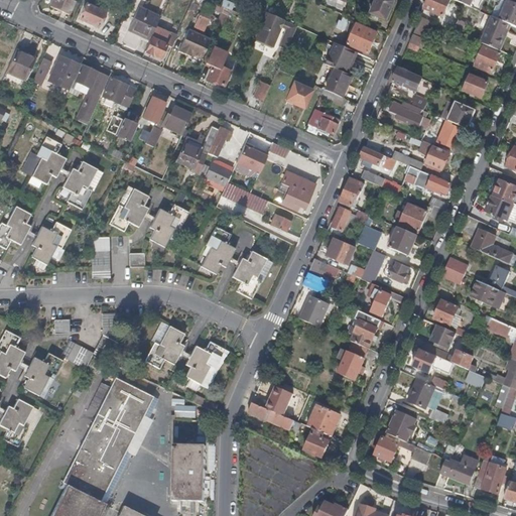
[(73,0),(51,0),(49,6),(68,14),(75,0),(73,0)]
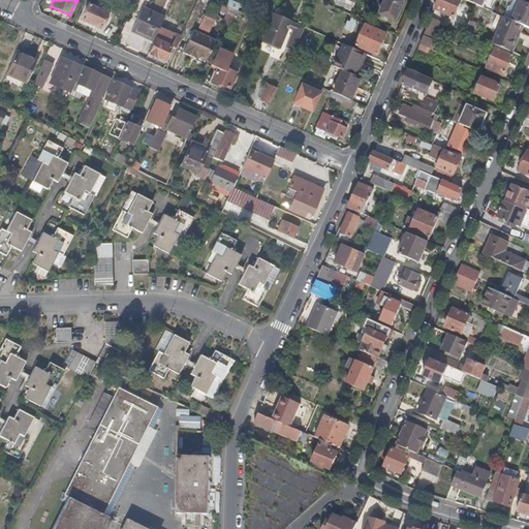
[(197,0),(194,8),(204,12),(209,0),(197,0)]
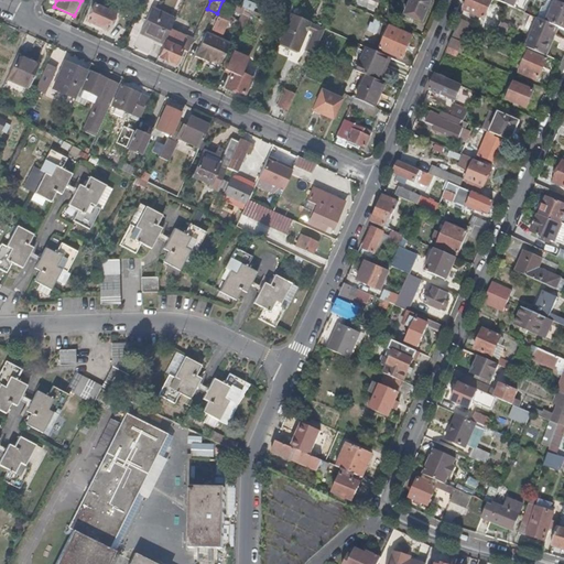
[(228,0),(223,0),(217,13),(210,30),(221,34),(235,2),(229,0),(228,0)]
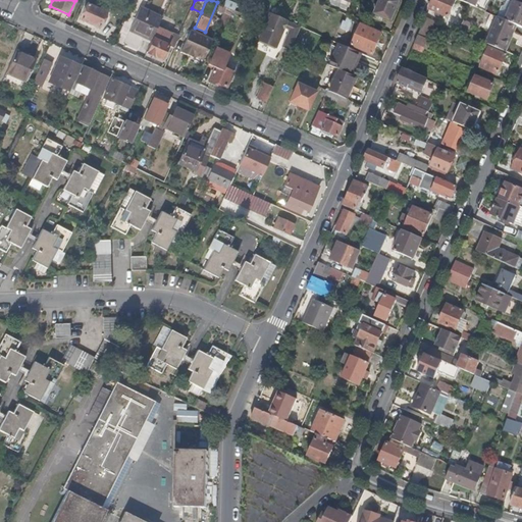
[(347,8),(350,0),(332,0),(332,2),(347,8)]
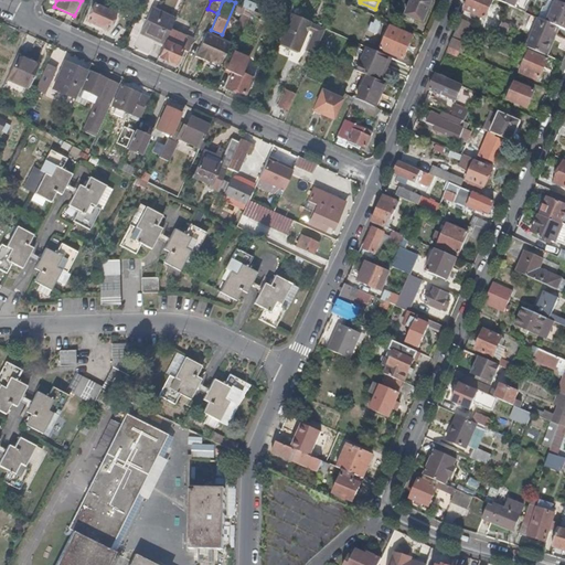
[(412,0),(411,4),(408,11),(406,14),(424,22),(433,1),(429,0),(412,0)]
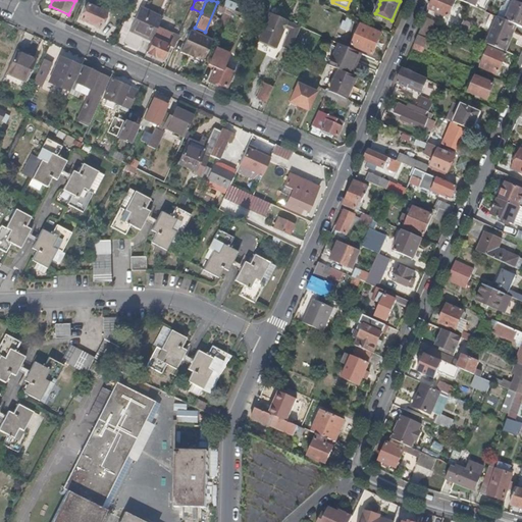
[(433,0),(430,9),(449,16),(456,0),(433,0)]
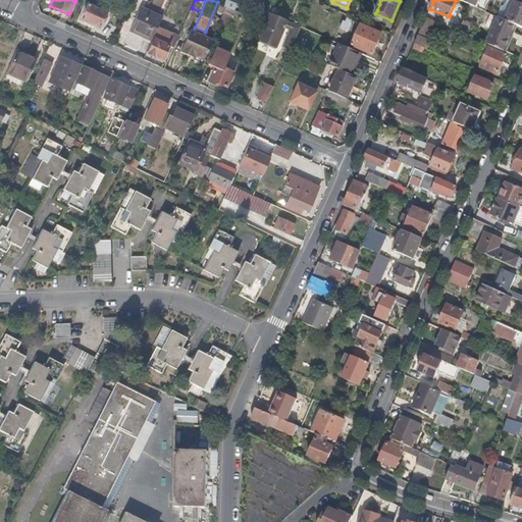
[(501,17),(507,20),(515,1),(512,0),(508,0),(506,4),(503,6),(498,16),(501,17)]
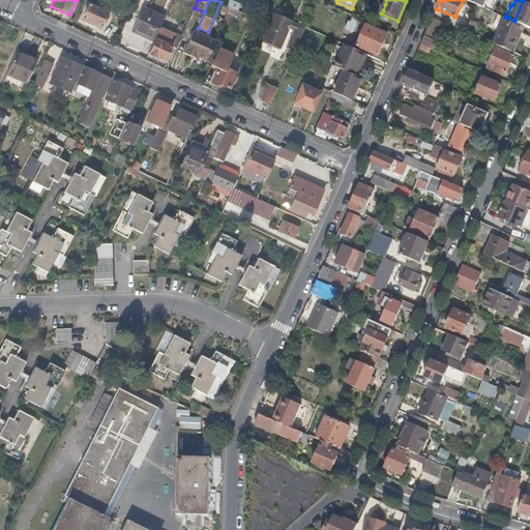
[(524,25),(529,27),(529,0),(520,0),(523,1),(514,21),(524,25)]
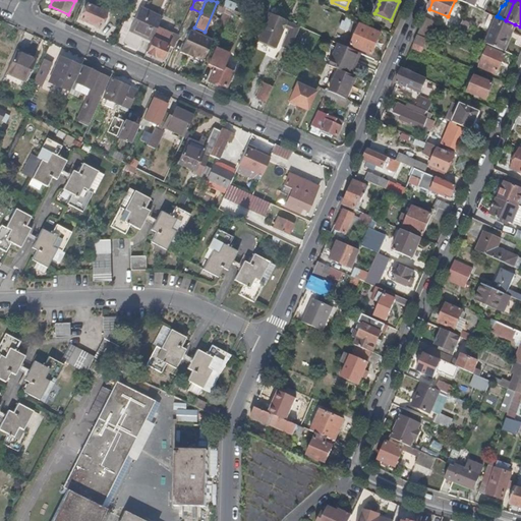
[(370,8),(377,10),(379,4),(372,1),(370,8)]
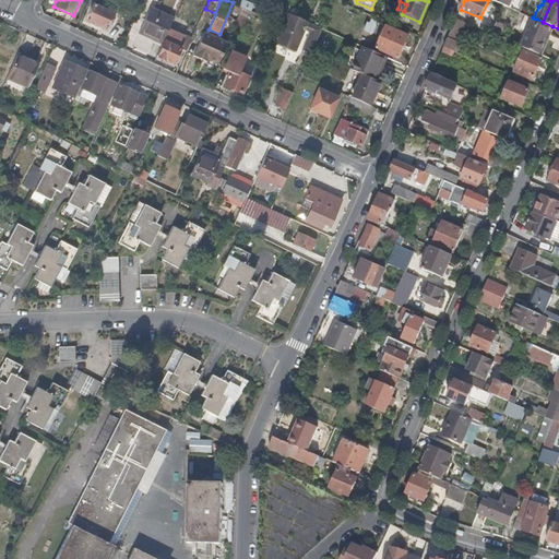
[(106,31),(117,7),(109,2),(106,10),(95,4),(86,22),(106,31)]
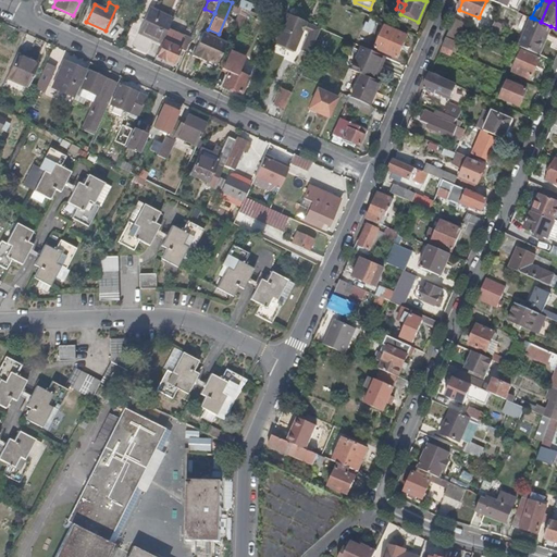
[(234,40),(247,10),(242,7),(227,37),(234,40)]
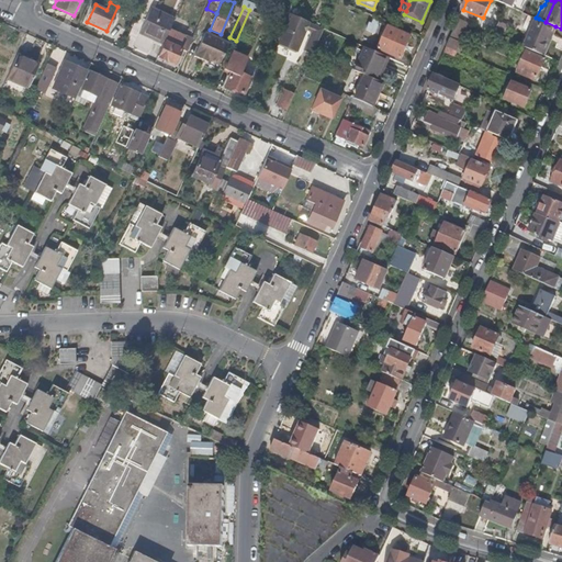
[(288,13),(289,10),(283,8),(278,22),(283,23),(288,13)]
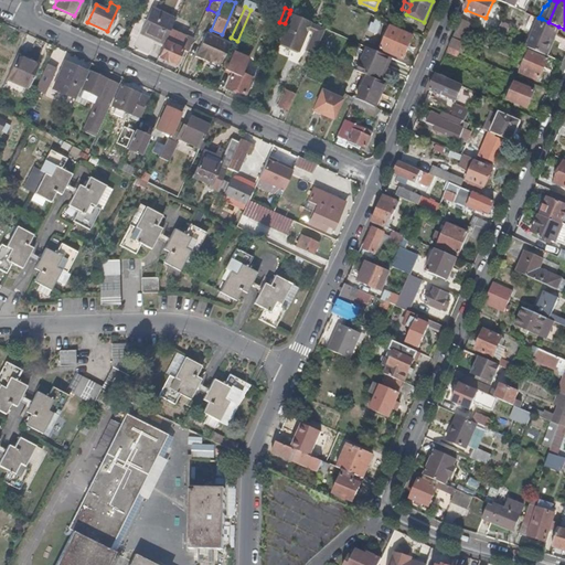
[(171,29),(176,19),(152,9),(140,33),(156,40),(164,44),(171,29)]
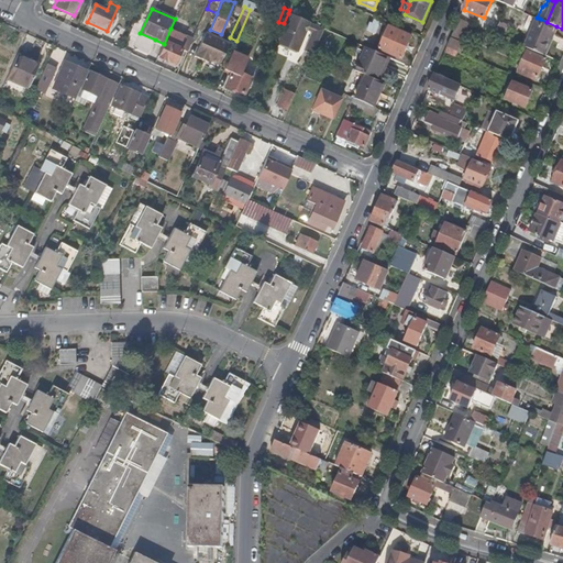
[(308,21),(289,13),(277,43),(297,51),(308,21)]
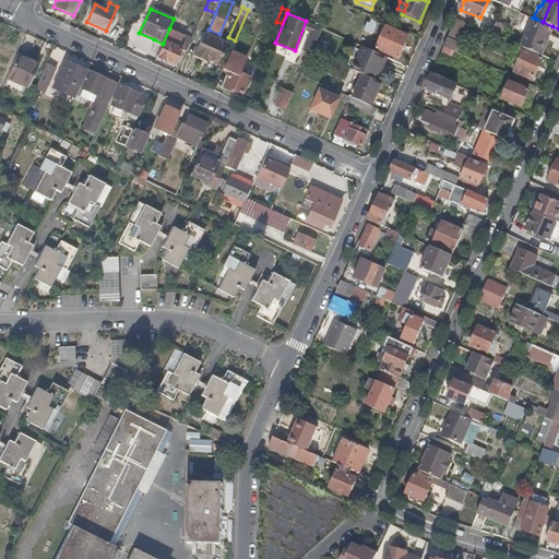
[(381,20),(372,15),(370,23),(368,23),(365,30),(376,34),(381,20)]
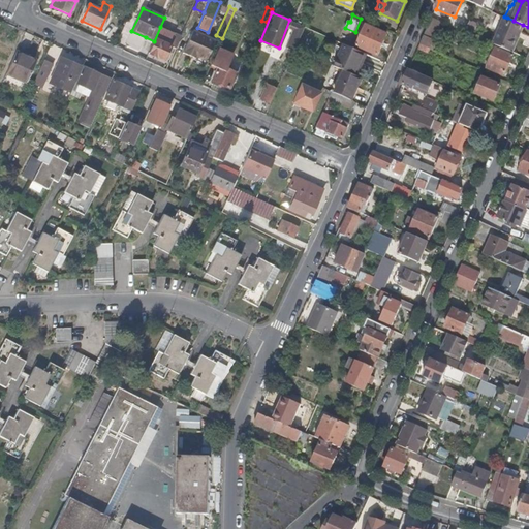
[(458,17),(454,27),(465,31),(469,22),(458,17)]
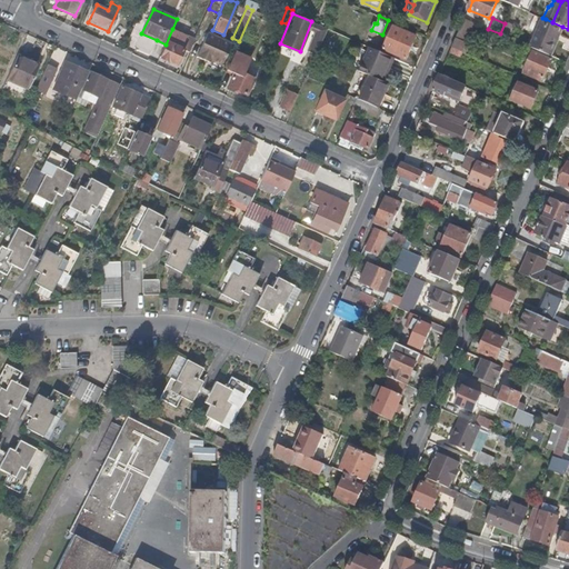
[(457,37),(468,41),(476,23),(465,19),(457,37)]
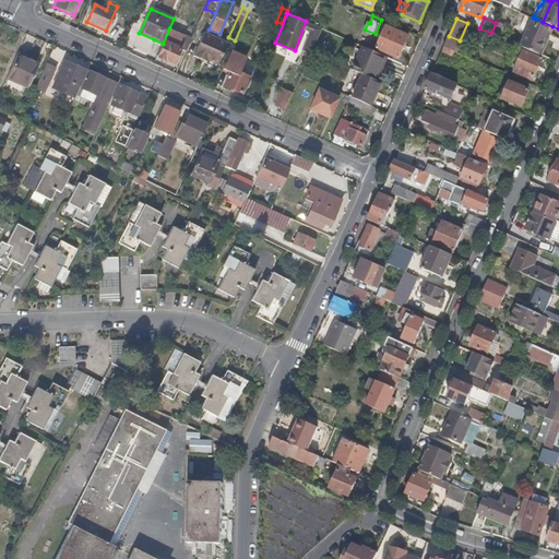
[(524,47),(525,47),(540,54),(552,26),(543,22),(536,19),(524,47)]
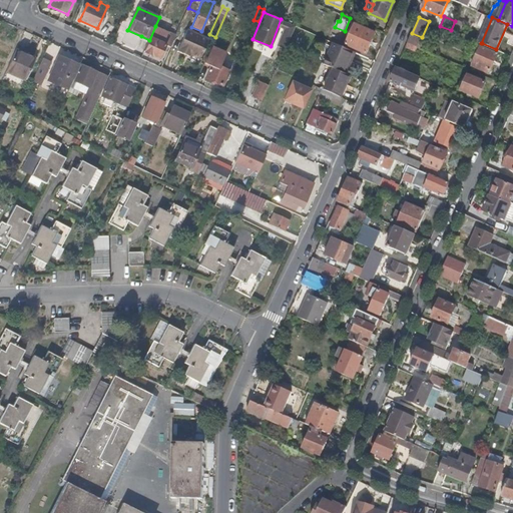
[(451,30),(458,33),(462,23),(455,21),(451,30)]
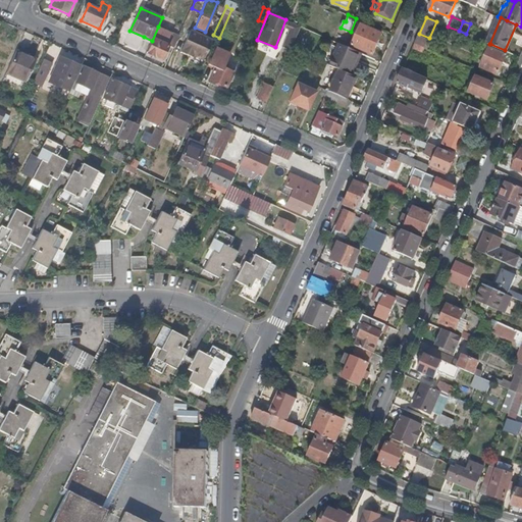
[(291,47),(300,25),(294,22),(284,44),(291,47)]
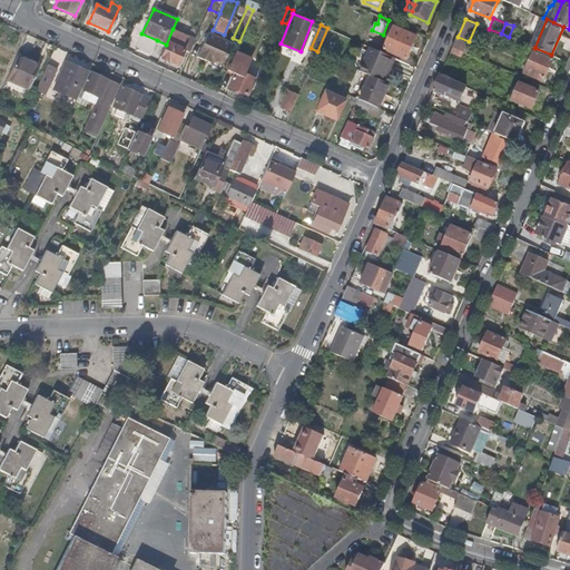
[(408,59),(416,36),(394,27),(384,49),(408,59)]
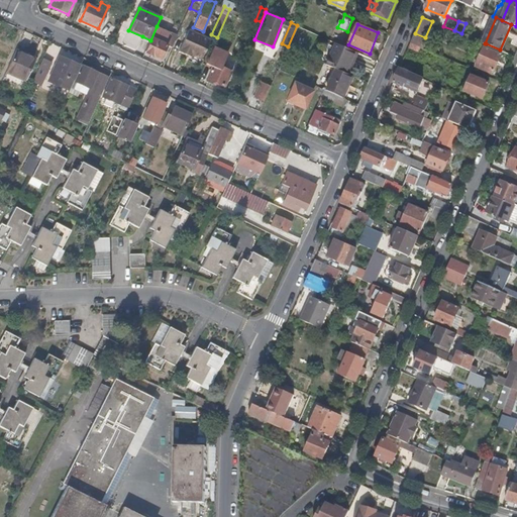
[(177,35),(157,26),(150,40),(149,42),(145,52),(164,59),(169,46),(172,47),(177,35)]
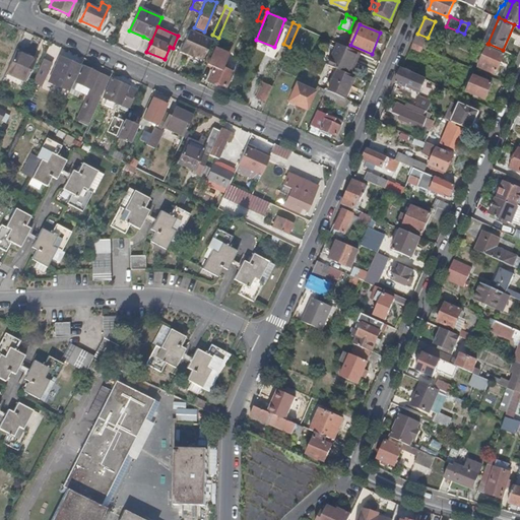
[(203,59),(212,38),(191,27),(181,51),(189,55),(190,53),(203,59)]
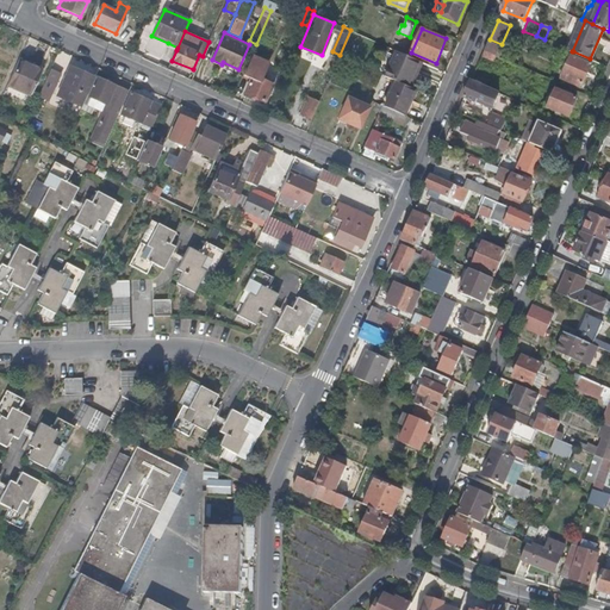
[(497,55),(500,56),(504,47),(502,44),(490,39),(485,50),(497,55)]
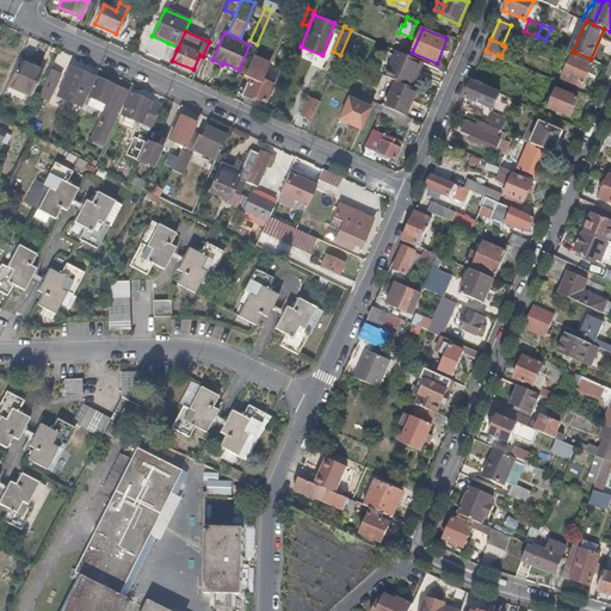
[(495,61),(498,55),(486,50),(483,56),(495,61)]
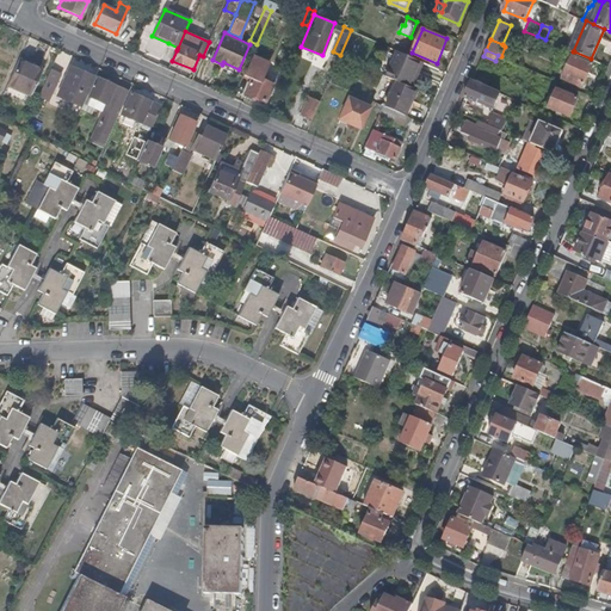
[(424,62),(399,51),(387,76),(395,80),(413,88),(417,80),(414,80),(417,74),(419,75),(424,62)]
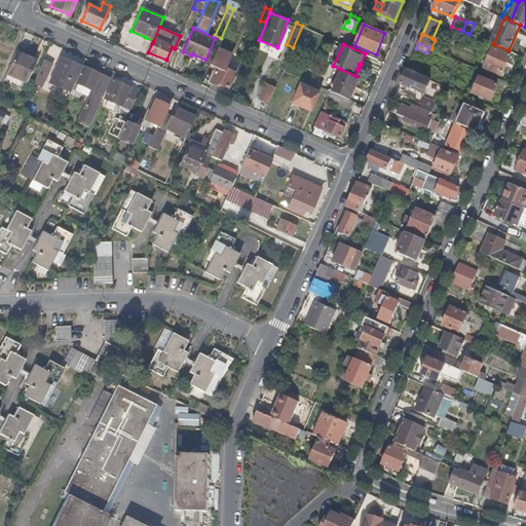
[(509,53),(510,51),(509,50),(494,44),(484,68),(500,74),(501,72),(503,72),(511,54),(509,53)]
